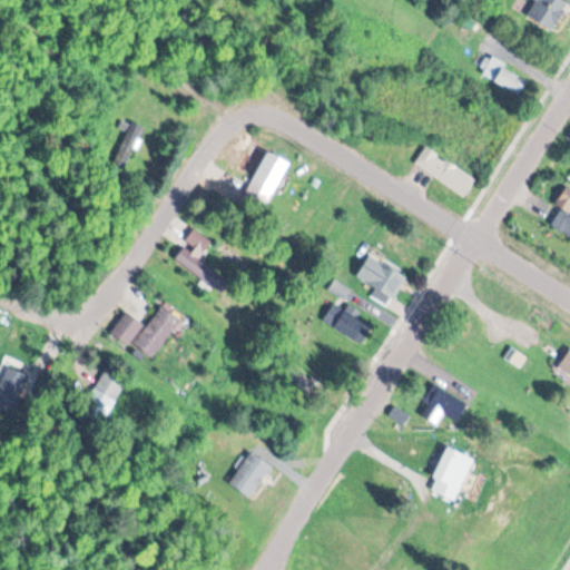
[(552,30),(569,2),(566,0),(537,0),(528,16),(552,30)]
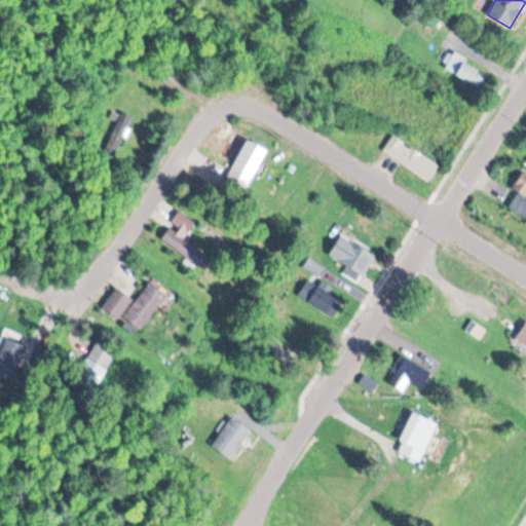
[(476,86),(484,75),(455,55),(447,67),(476,86)]
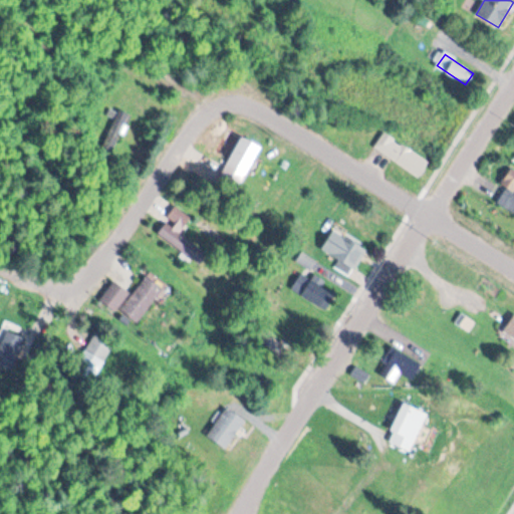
[(129,116),(118,111),(103,146),(113,151),(129,116)]
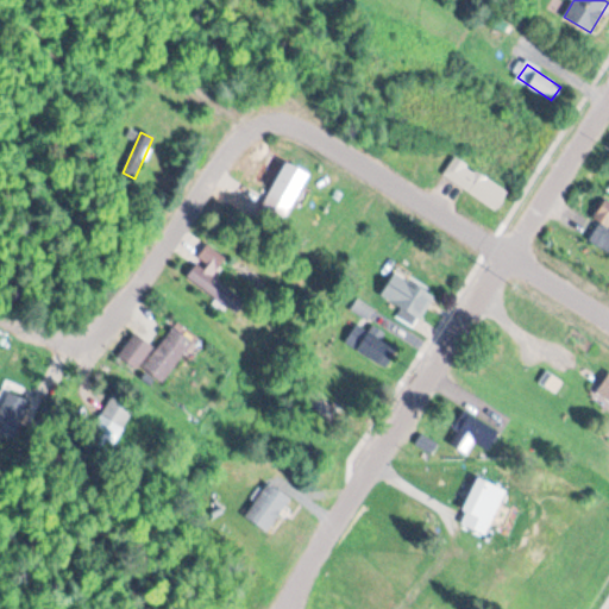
[(497,209),(509,192),(454,157),(443,177),(497,209)]
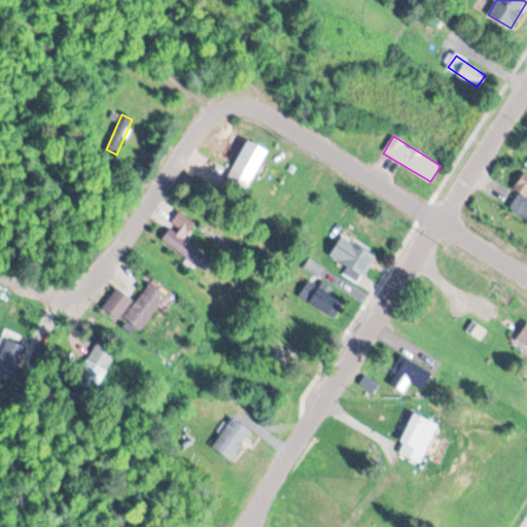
[(222,191),(242,201),(267,150),(247,140),(222,191)]
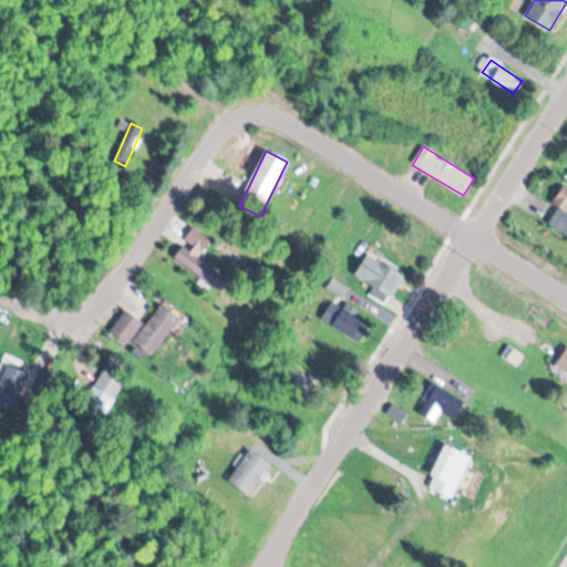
[(566,235),(566,192),(563,189),(553,204),(558,207),(547,223),(566,236),(566,235)]
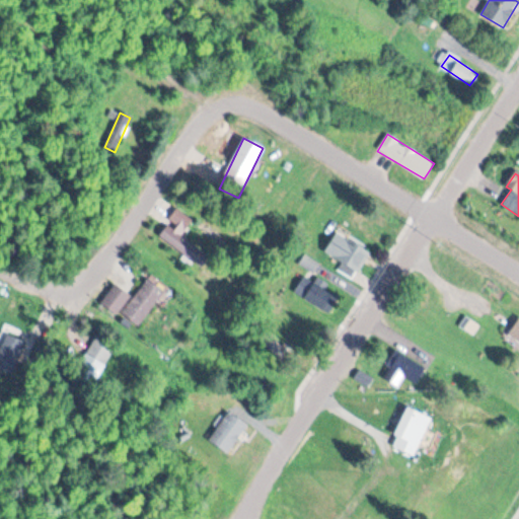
[(199,263),(206,251),(183,236),(194,220),(177,209),(159,236),(199,263)]
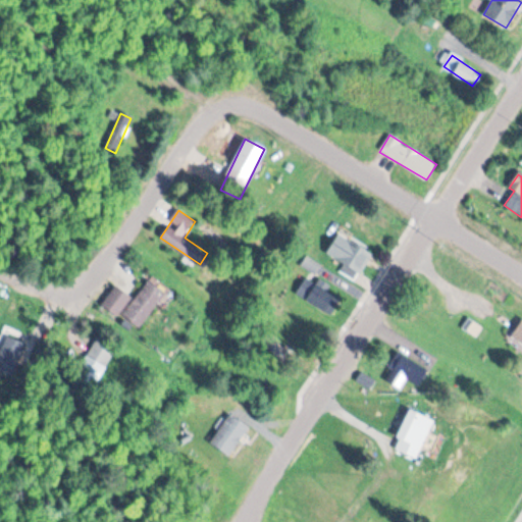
[(326,254),(360,272),(372,252),(338,233),(326,254)]
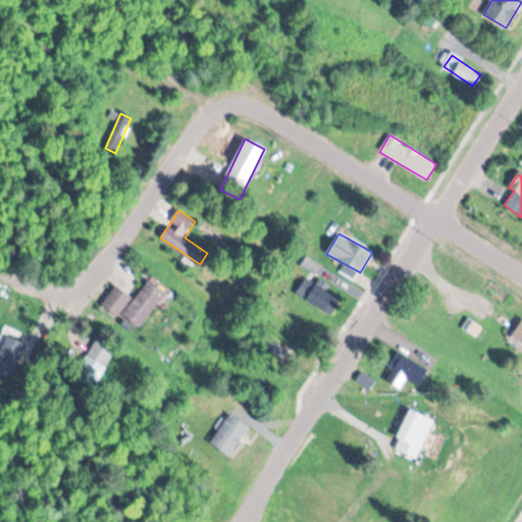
[(297,293),(330,315),(341,300),(306,277),(297,293)]
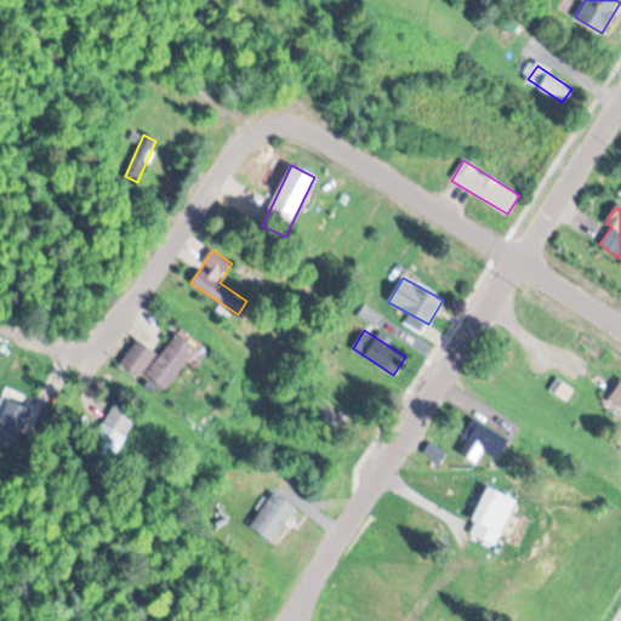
[(121,364),(140,376),(141,374),(167,391),(197,347),(177,334),(161,357),(137,340),(121,364)]
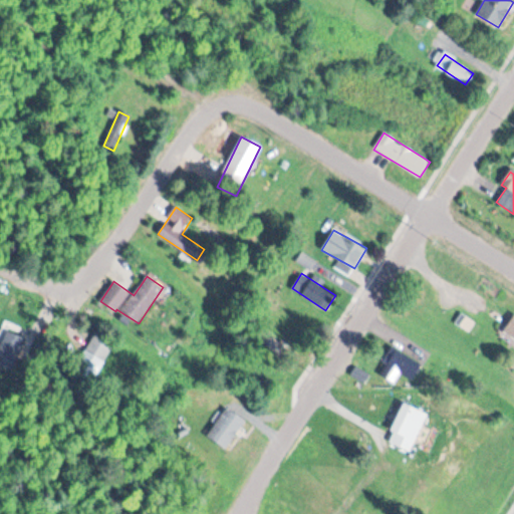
[(26,339),(7,328),(0,341),(0,355),(13,363),(26,339)]
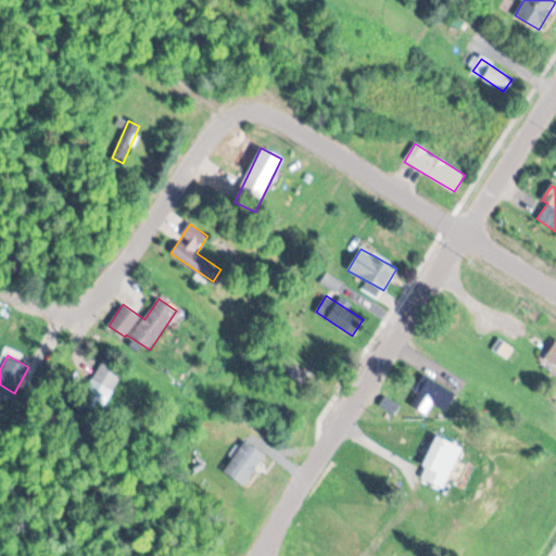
[(426,416),(434,404),(446,412),(457,395),(426,375),(407,403),(426,416)]
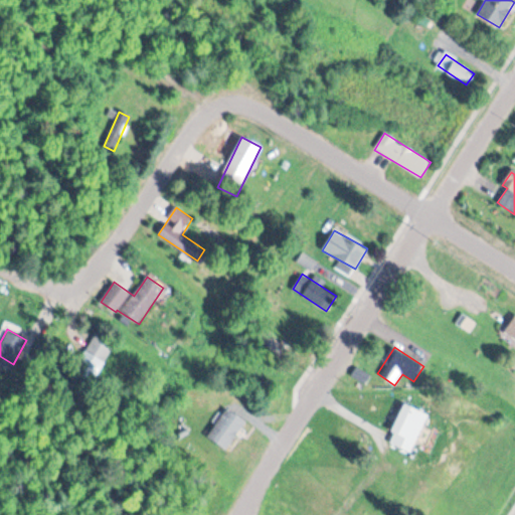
[(86,349),(71,375),(91,385),(106,360),(86,349)]
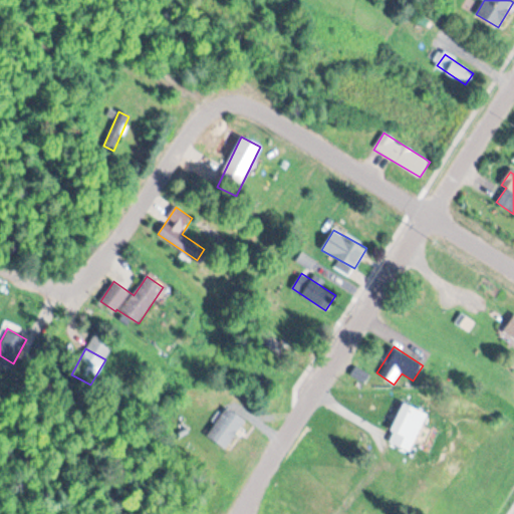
[(388,443),(412,453),(428,414),(404,404),(388,443)]
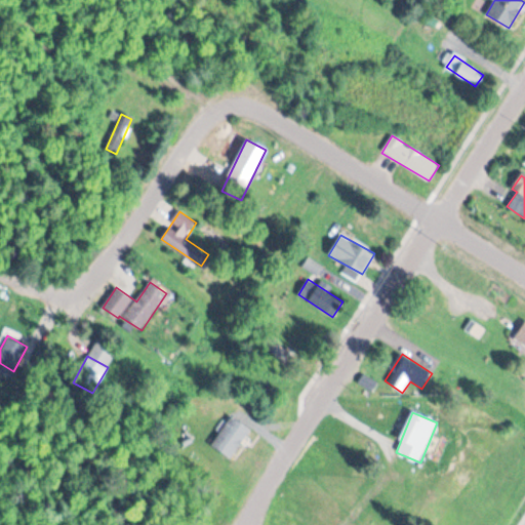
[(211,445),(230,458),(251,430),(234,415),(211,445)]
